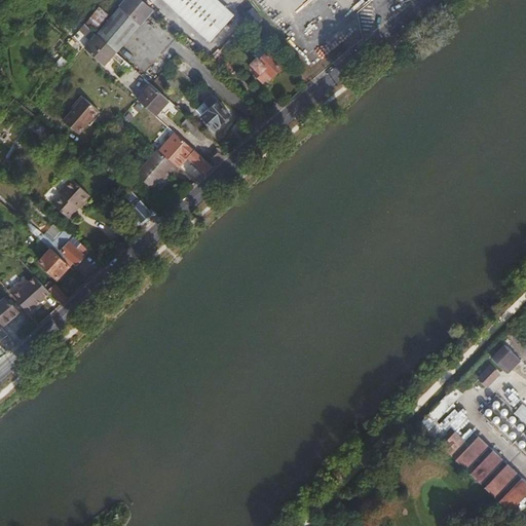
[(143,0),(129,0),(100,37),(118,54),(156,11),(143,0)]
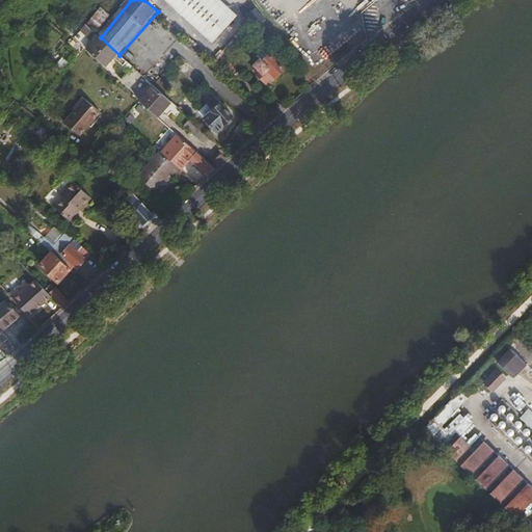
[(215,0),(166,0),(213,42),(235,18),(215,0)]
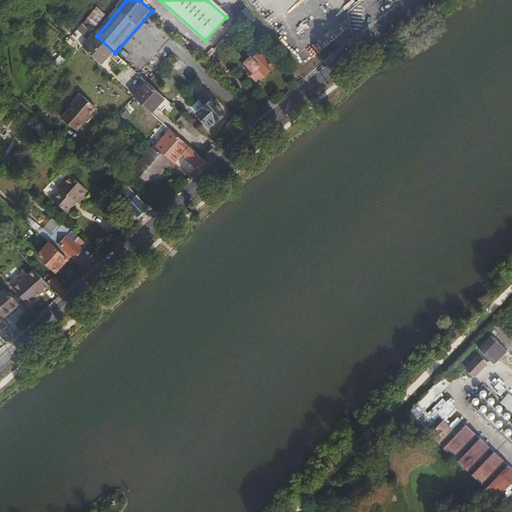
[(241,1),(233,7),(243,19),(251,13),(241,1)]
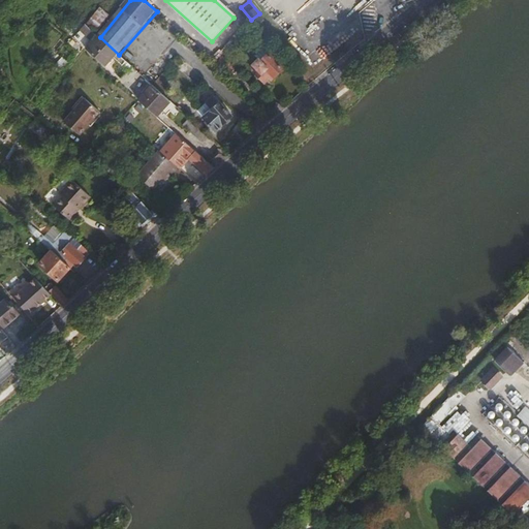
[(100,37),(90,49),(107,65),(116,56),(126,64),(128,62),(119,55),(100,37)]
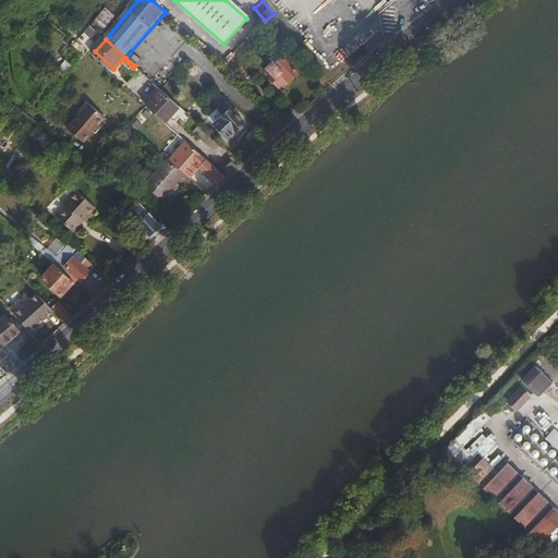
[(273,73),(269,76),(279,86),(289,79),(290,80),(299,73),(284,57),(276,64),(274,62),(268,68),(273,73)]
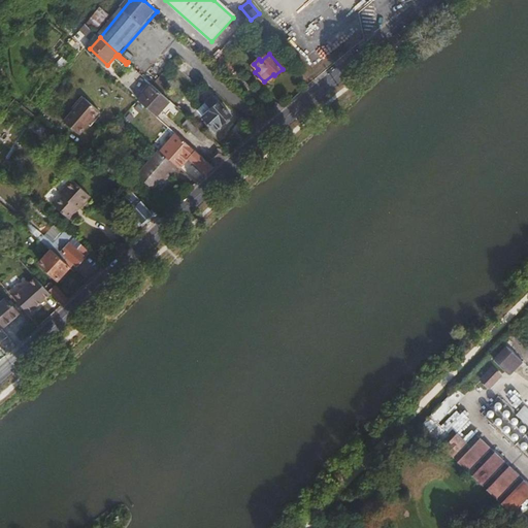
[(153,111),(157,116),(170,101),(152,85),(138,99),(153,111)]
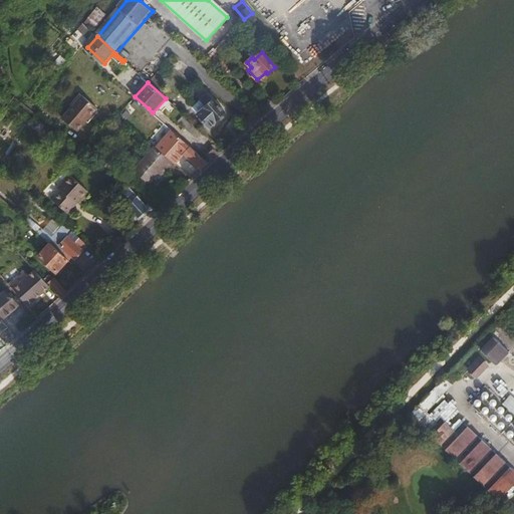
[(100,110),(81,95),(63,119),(81,135),(100,110)]
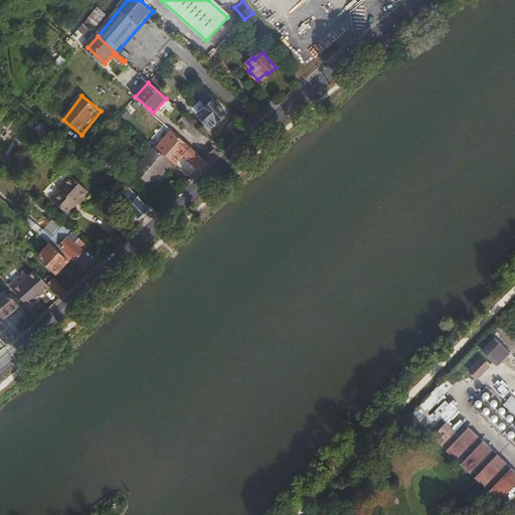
[(200,112),(198,113),(209,126),(226,113),(215,99),(208,104),(205,100),(196,107),(200,112)]
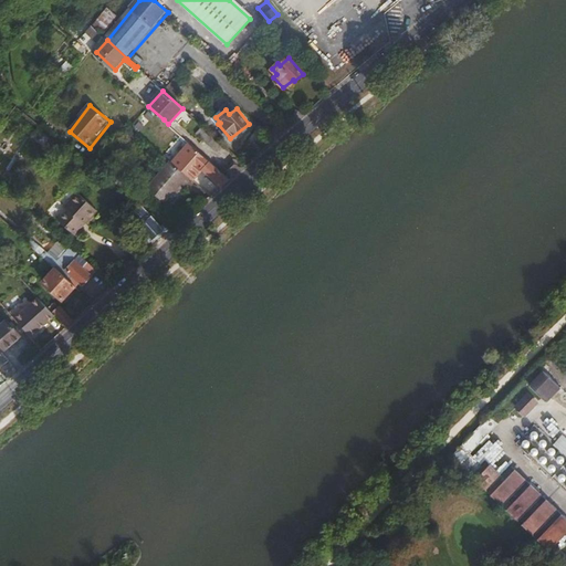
[(158,149),(168,158),(179,168),(189,157),(201,167),(200,168),(220,187),(229,178),(168,124),(164,119),(157,126),(169,138),(158,149)]
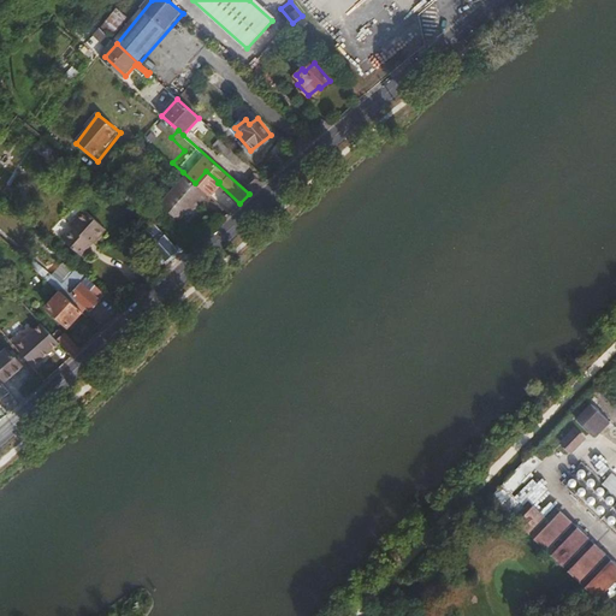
[(243,158),(220,137),(214,146),(237,165),(243,158)]
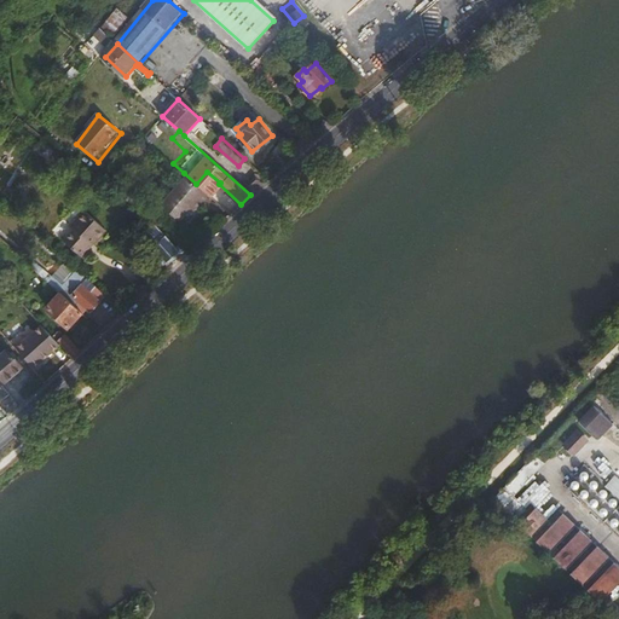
[(196,184),(184,173),(157,202),(179,221),(187,213),(190,215),(209,195),(196,184)]
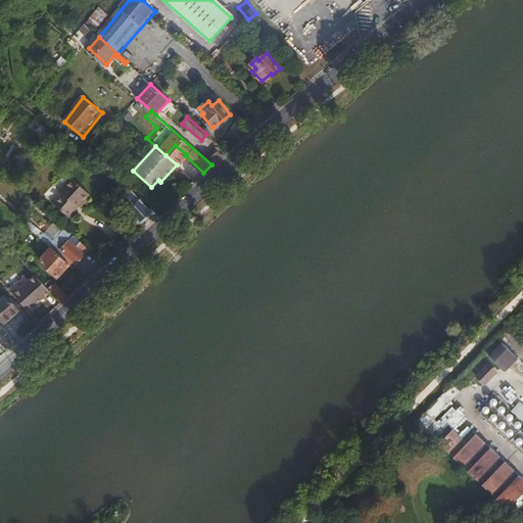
[(72,178),(60,190),(63,194),(54,203),(68,218),(90,195),(72,178)]
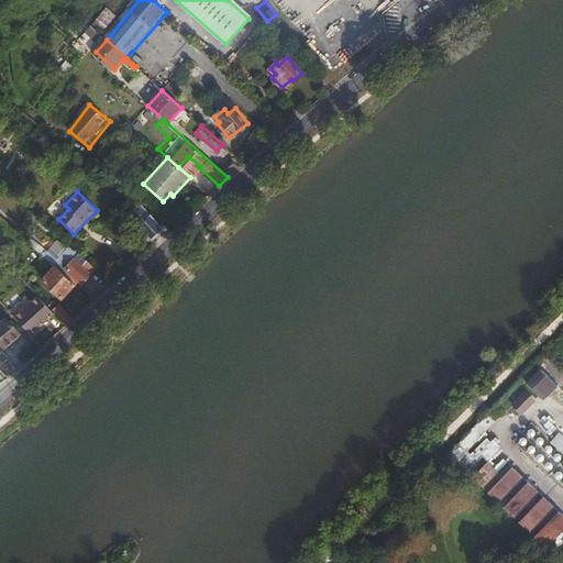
[(163,227),(142,206),(133,214),(154,234),(163,227)]
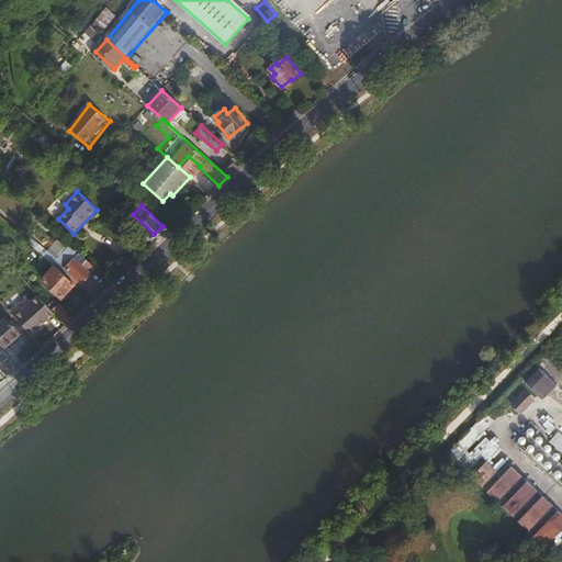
[(47,267),(52,262),(35,247),(33,248),(35,250),(33,253),(47,267)]
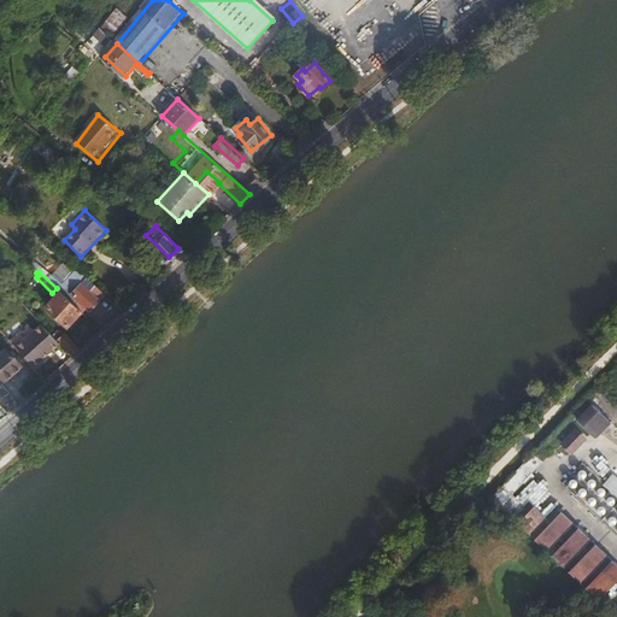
[(86,278),(66,298),(81,312),(94,299),(98,301),(104,295),(86,278)]
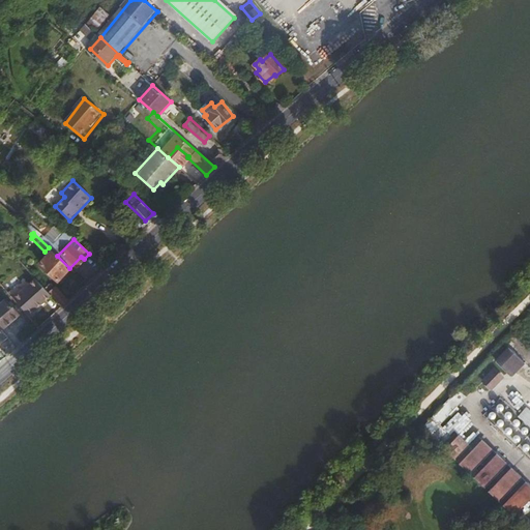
[(58,280),(69,268),(57,256),(52,251),(40,262),(58,280)]
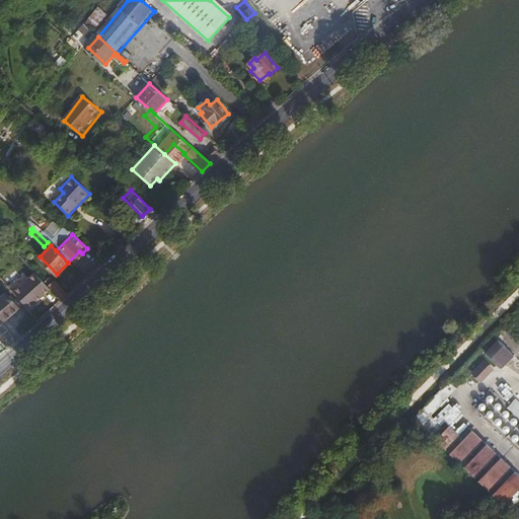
[(12,292),(27,308),(50,289),(48,286),(34,272),(12,292)]
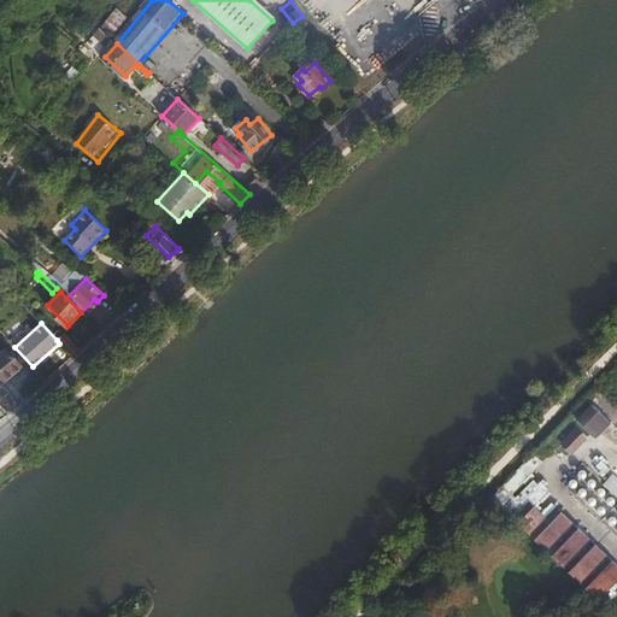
[(57,340),(59,344),(72,357),(81,350),(65,333),(57,340)]
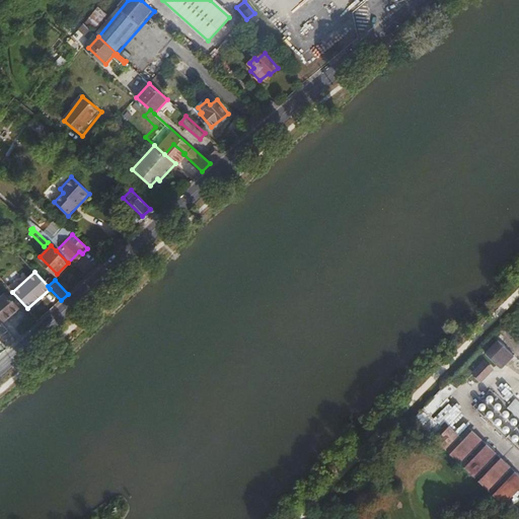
[(0,314),(4,320),(2,321),(10,332),(16,328),(6,317),(20,306),(7,292),(1,297),(0,295),(0,314)]
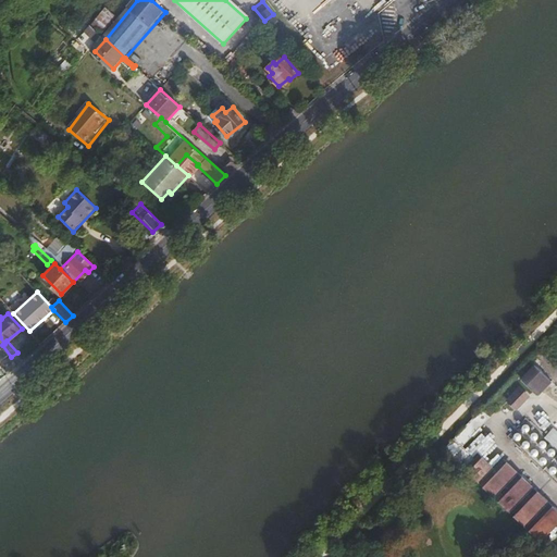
[(556,331),(537,351),(547,359),(556,348),(556,331)]
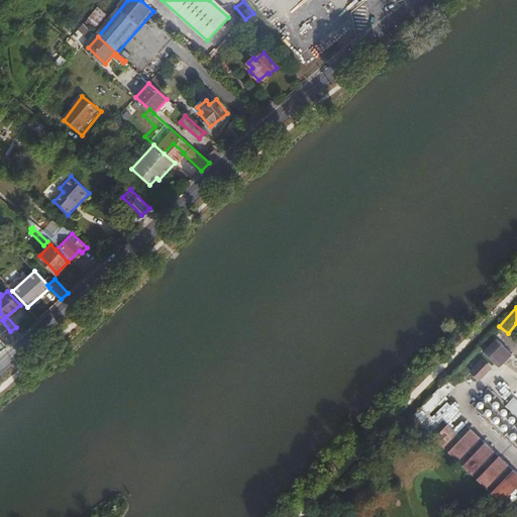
[(2,320),(0,321),(0,344),(0,345),(13,336),(10,331),(2,320)]
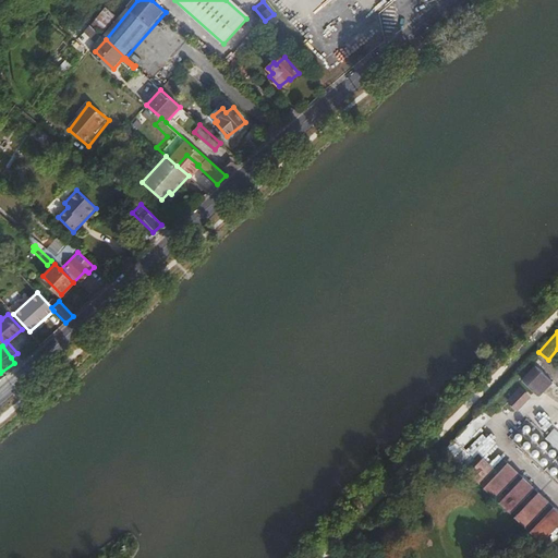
[(535,365),(522,379),(540,396),(553,381),(535,365)]
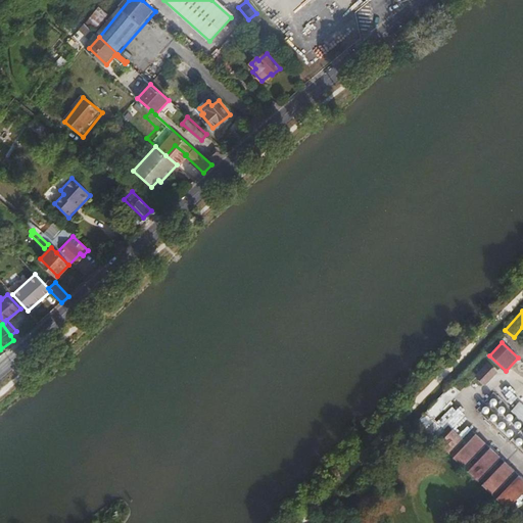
[(487,364),(476,376),(484,385),(496,372),(487,364)]
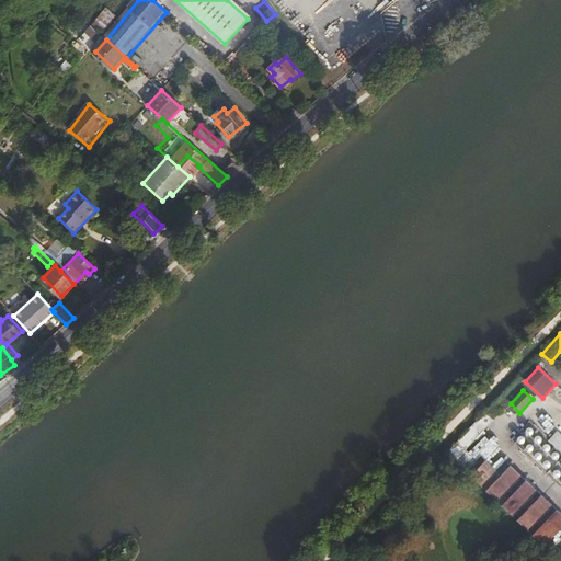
[(458,442),(447,454),(516,522),(544,547),(560,528),(560,513),(552,505),(537,490),(522,476),(511,465),(506,461),(497,471),(482,456),(478,461),(466,449),(476,439),(494,420),(493,420),(503,412),(493,403),(485,412),(458,442)]
